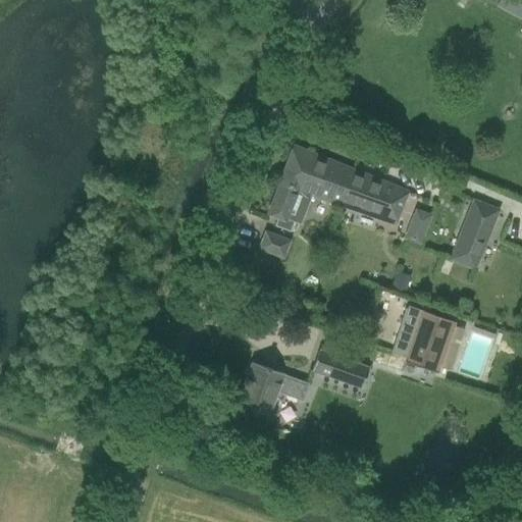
[(351,169),(331,161),(293,147),(267,214),(277,217),(274,226),(290,232),(294,221),(299,223),(310,195),(337,204),(351,169)]
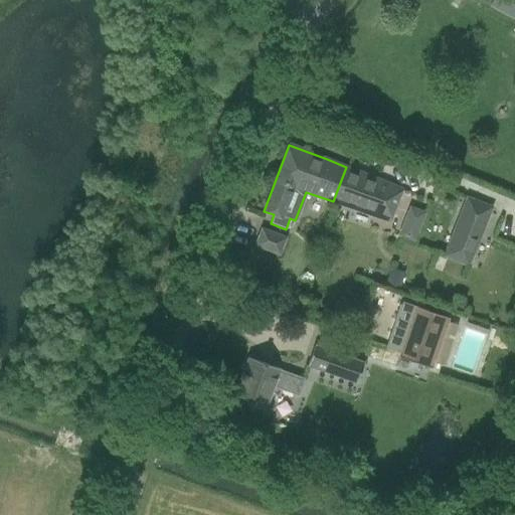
[(400,189),(346,167),(333,201),(388,220),(400,189)]
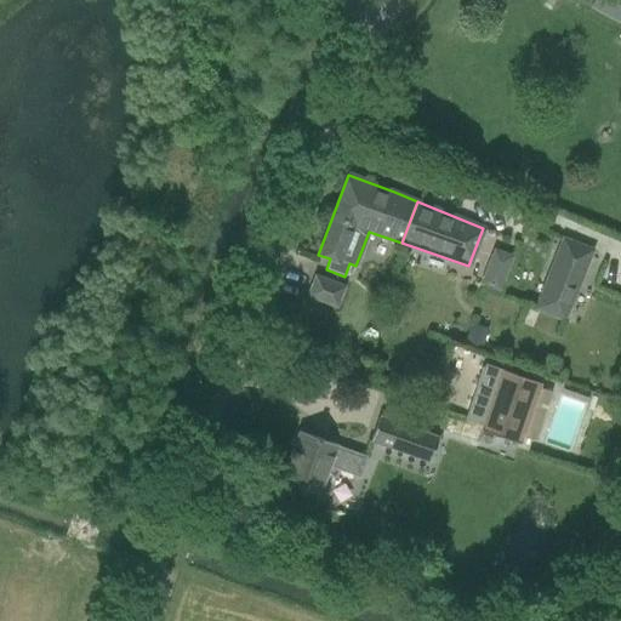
[(562,238),(533,309),(564,323),(593,250),(562,238)]
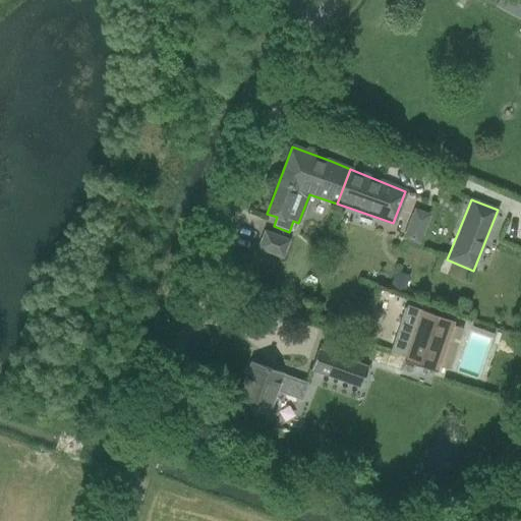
[(410,206),(398,236),(418,244),(430,215),(410,206)]
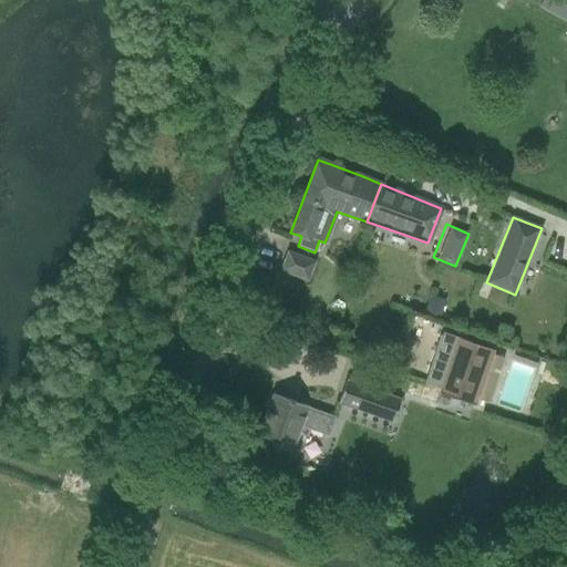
[(280,270),(307,280),(315,261),(287,251),(280,270)]
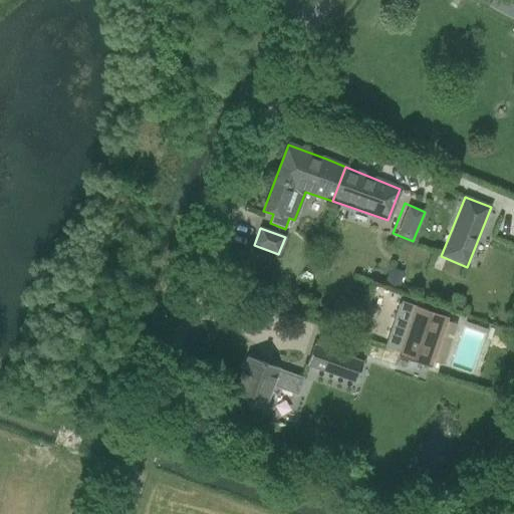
[(391,267),(383,285),(397,290),(403,272),(391,267)]
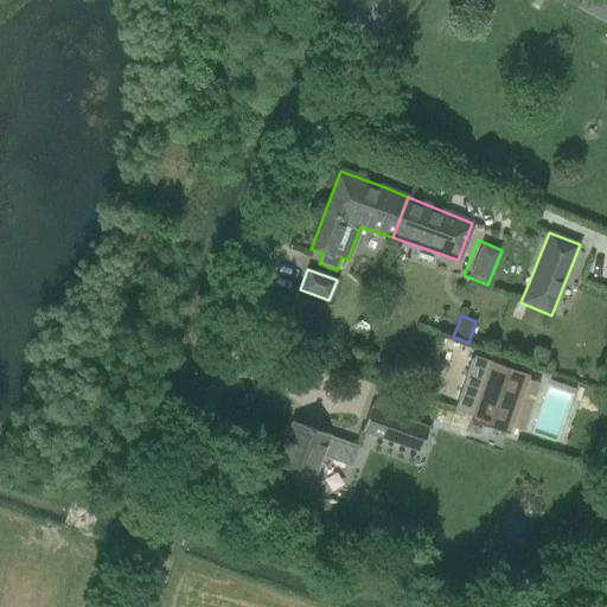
[(340,340),(327,351),(339,364),(352,353),(340,340)]
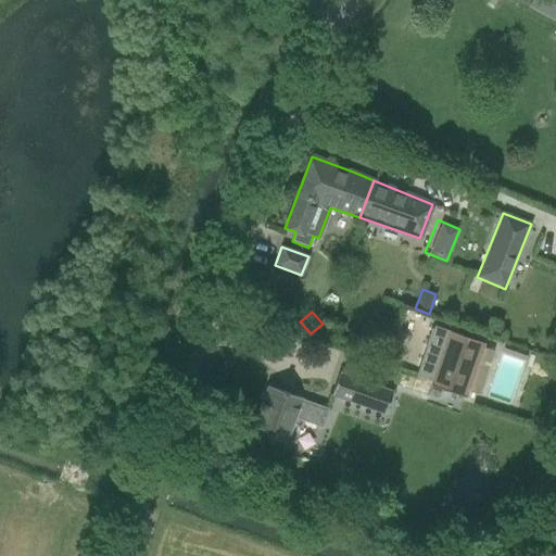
[(433,327),(432,329),(431,329),(425,346),(426,346),(415,376),(432,382),(431,387),(464,397),(482,344),(433,327)]
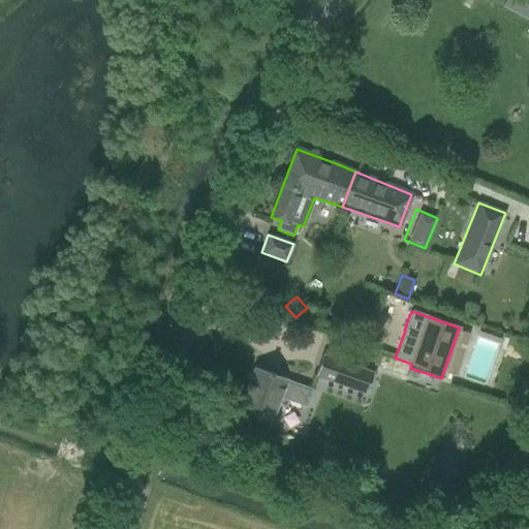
[(329,344),(324,355),(322,354),(315,376),(366,394),(373,373),(350,365),(355,353),(329,344)]
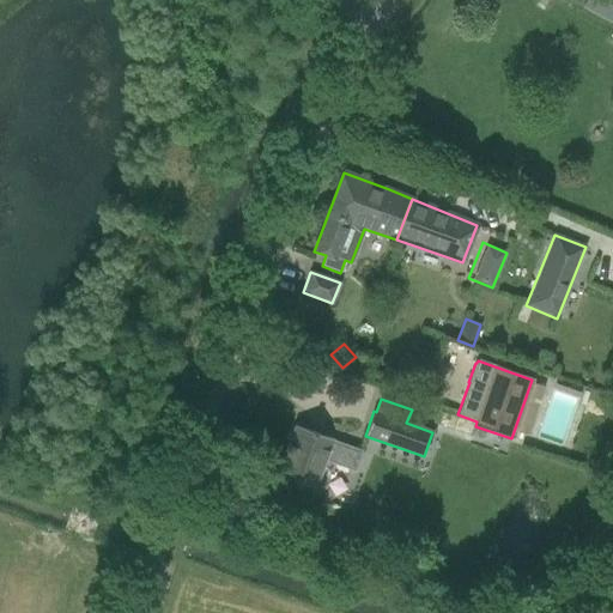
[(333,439),(295,425),(277,475),(281,478),(280,481),(296,487),(297,483),(315,490),(325,461),(354,471),(362,451),(332,441),(333,439)]
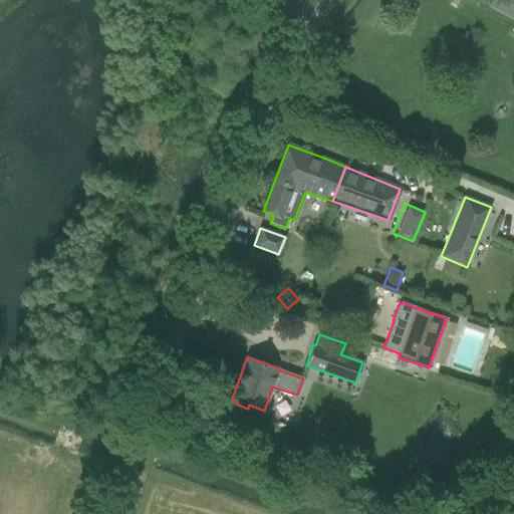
All buildings are outlined.
